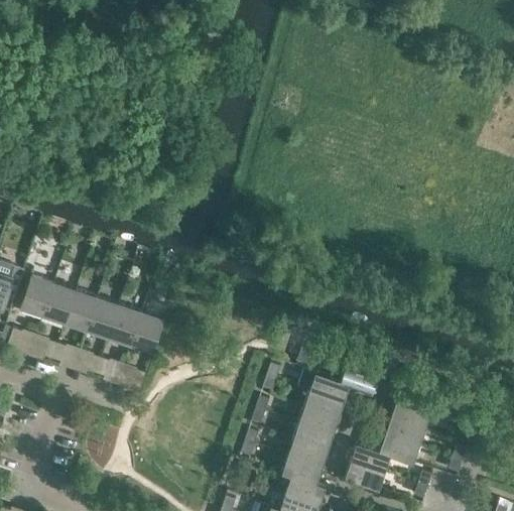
[(0,309),(4,310),(18,268),(0,261),(0,309)]
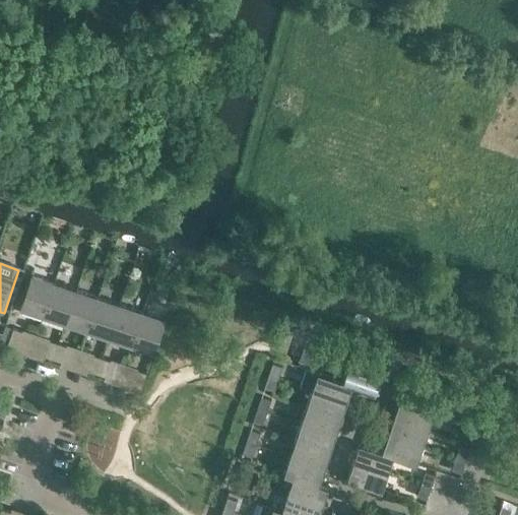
[(33,278),(21,311),(44,319),(55,285),(33,278)]
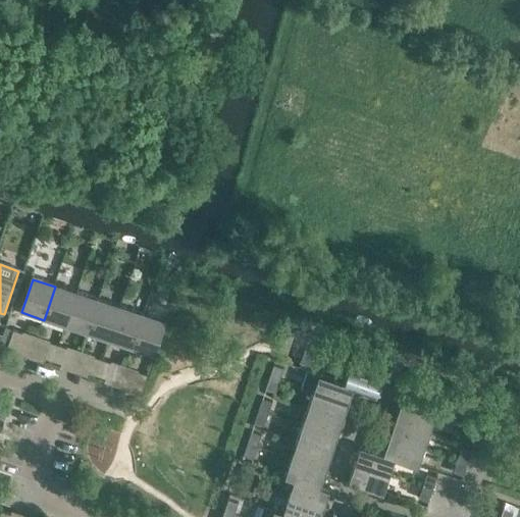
[(55,287),(44,320),(66,327),(78,295),(55,287)]
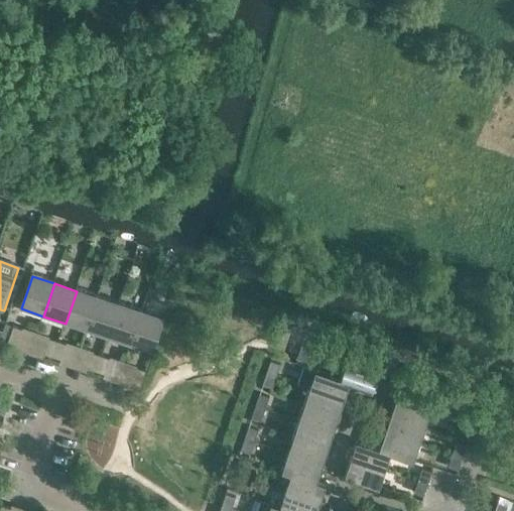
[(77,291),(66,324),(88,331),(98,298),(77,291)]
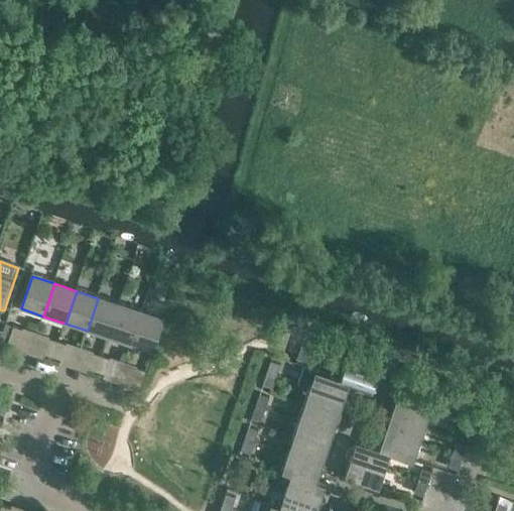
[(98,298),(88,331),(110,339),(120,305),(98,298)]
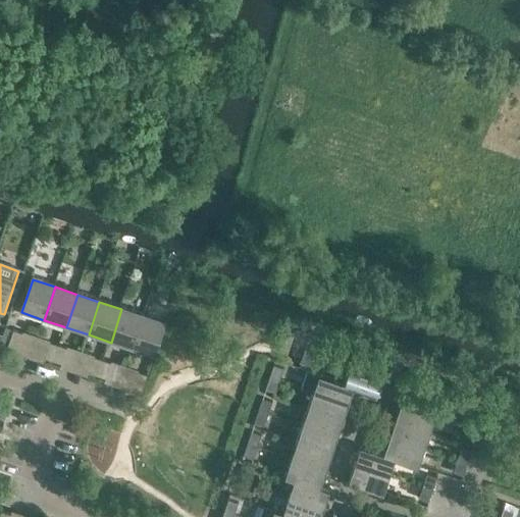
[(121,309),(111,343),(133,350),(144,316),(121,309)]
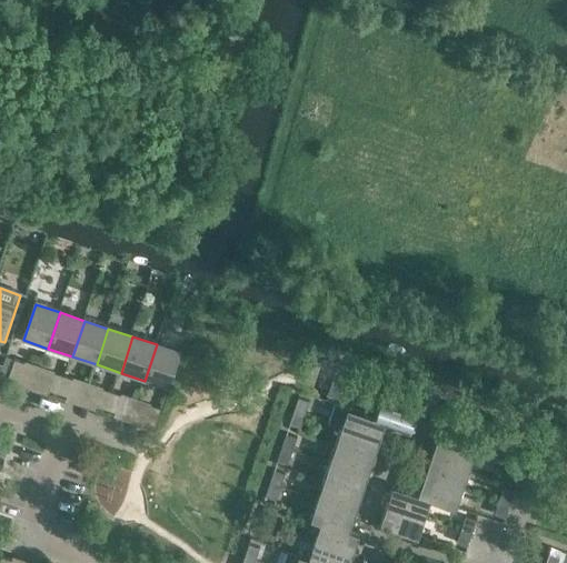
[(157,344),(145,381),(169,389),(181,353),(157,344)]
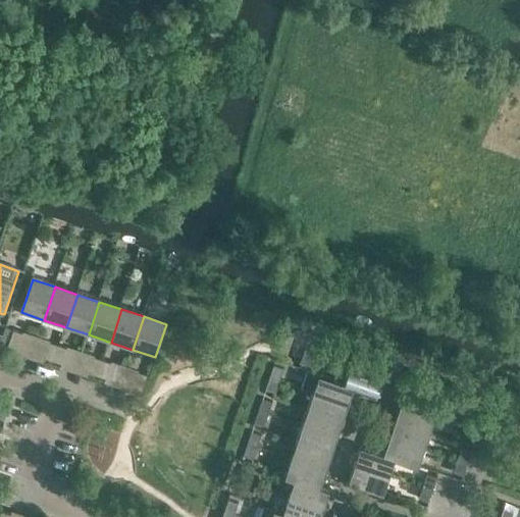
[(15,333),(11,349),(19,352),(24,337),(15,333)]
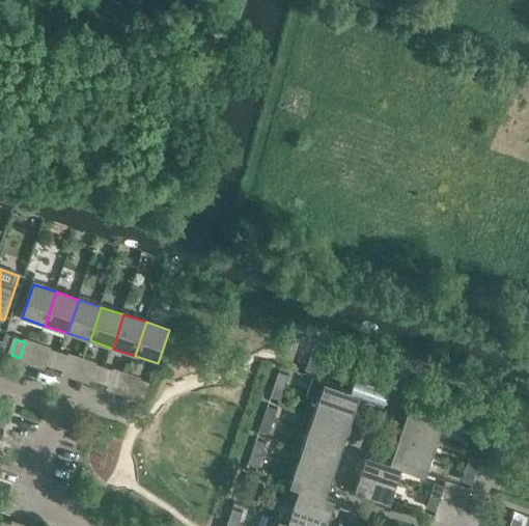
[(316,349),(312,361),(322,364),(325,352),(316,349)]
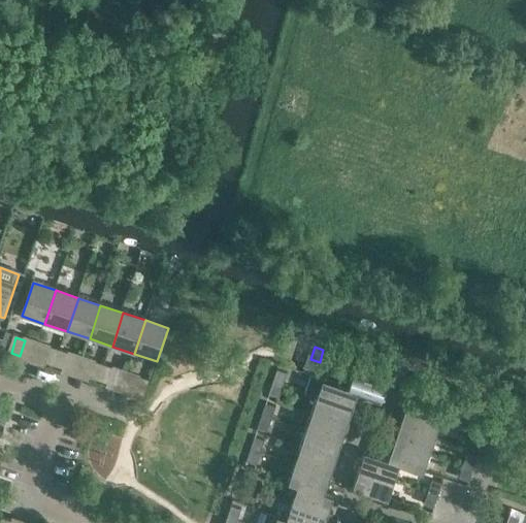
[(53,350),(47,365),(55,367),(60,353),(53,350)]
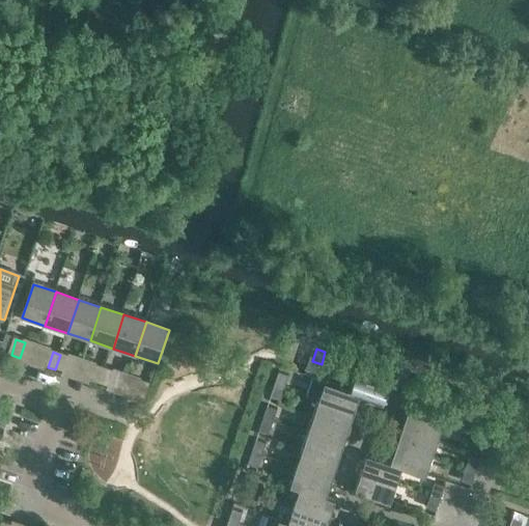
[(350,354),(343,372),(355,377),(355,376),(390,388),(396,369),(350,354)]
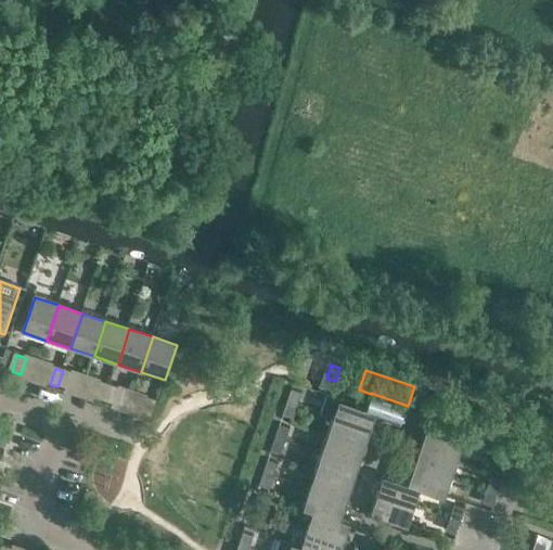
[(63,371),(58,386),(68,389),(73,374),(63,371)]
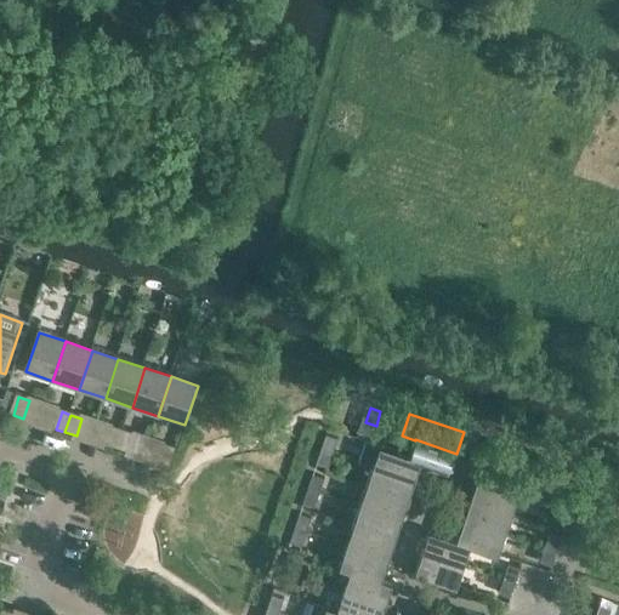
[(365,422),(361,434),(372,439),(376,426),(365,422)]
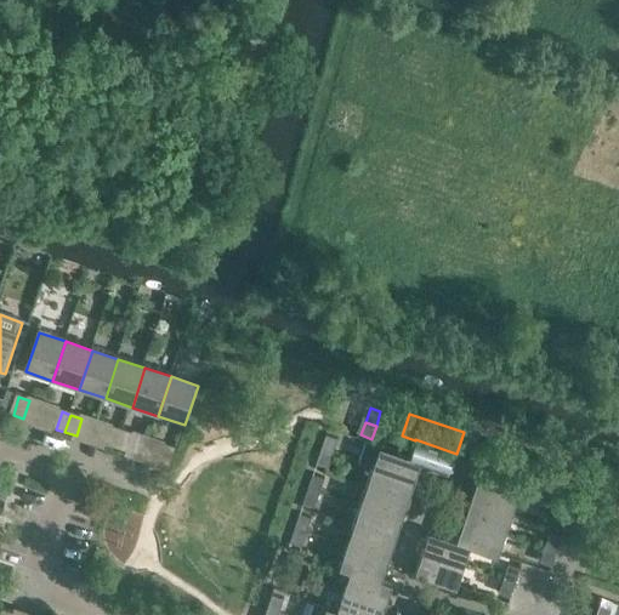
[(114,430),(108,448),(118,450),(124,432),(114,430)]
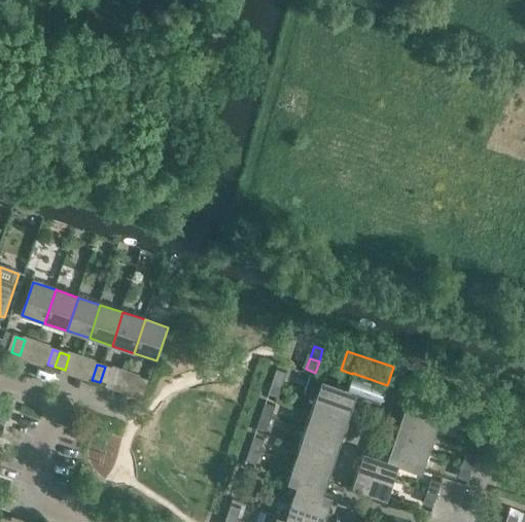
[(105,367),(100,382),(109,385),(113,370),(105,367)]
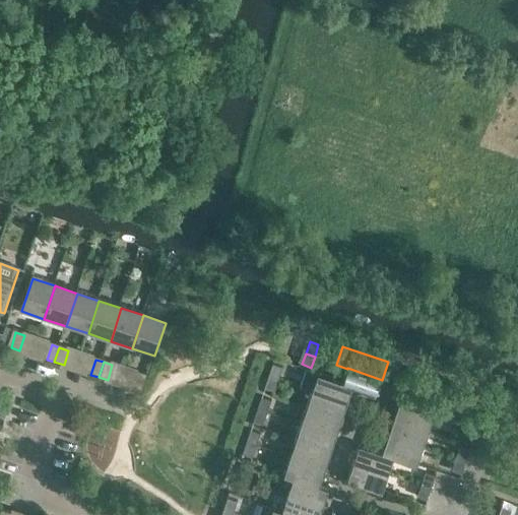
[(274,368),(270,380),(279,383),(284,371),(274,368)]
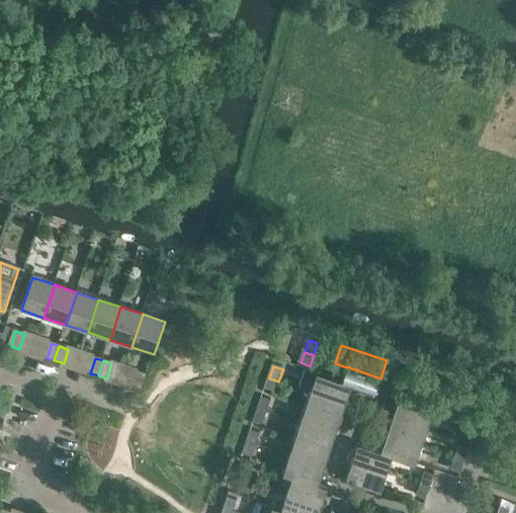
[(340,383),(351,388),(375,396),(380,378),(346,366),(346,367),(340,383)]
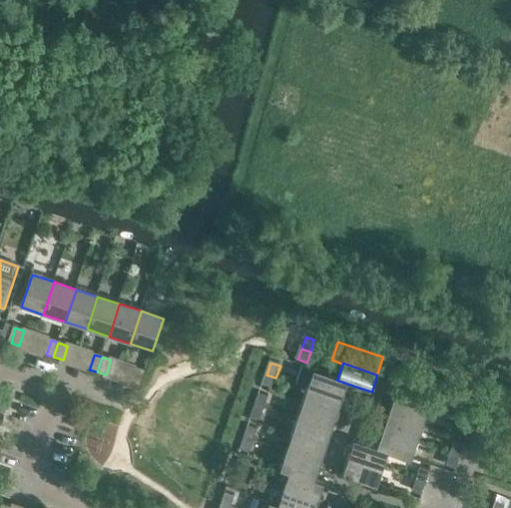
[(302,368),(297,385),(343,400),(348,384),(337,380),(302,368)]
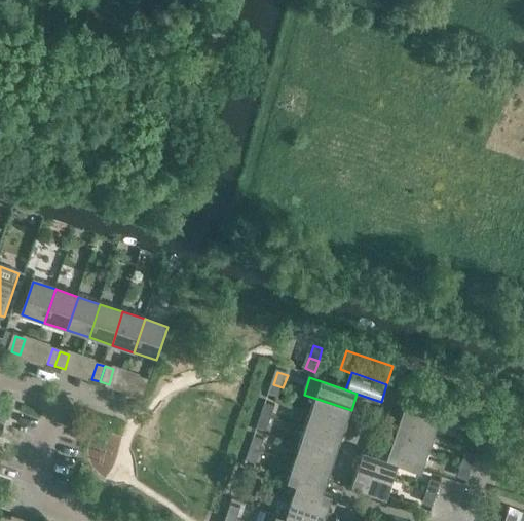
[(142,378),(137,393),(145,396),(150,381),(142,378)]
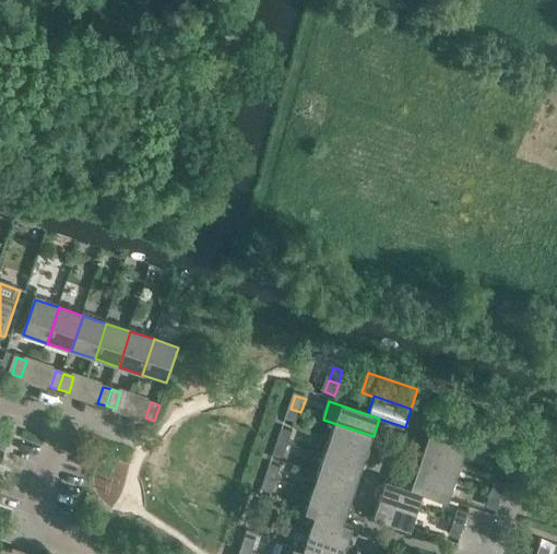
[(291,409),(287,421),(297,424),(300,412),(291,409)]
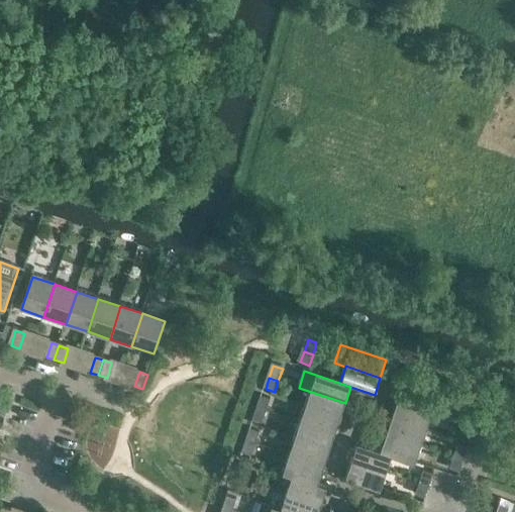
[(402,386),(396,404),(432,415),(442,419),(448,401),(402,386)]
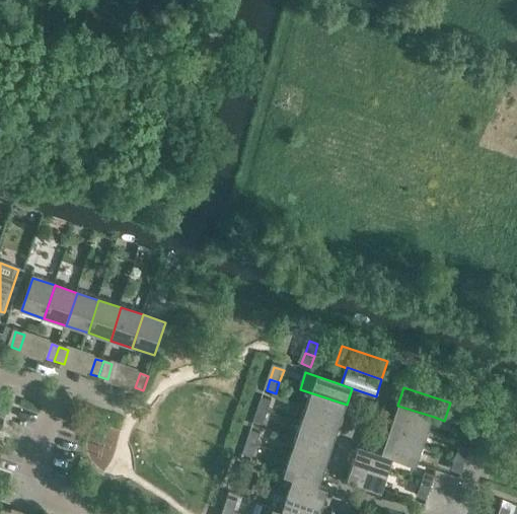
[(312,393),(306,410),(342,422),(347,405),(312,393)]
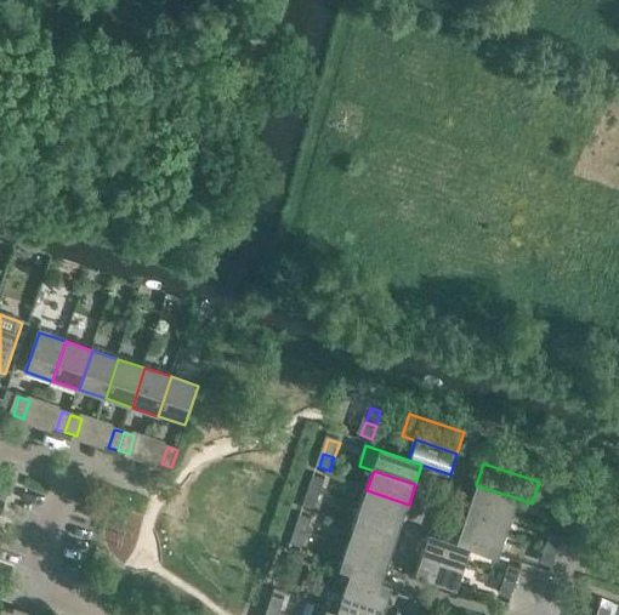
[(314,478),(310,494),(322,497),(327,483),(314,478)]
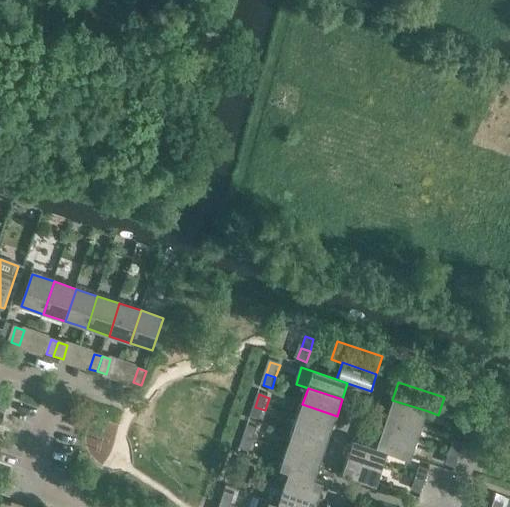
[(12,402),(0,398),(0,408),(9,412),(12,402)]
